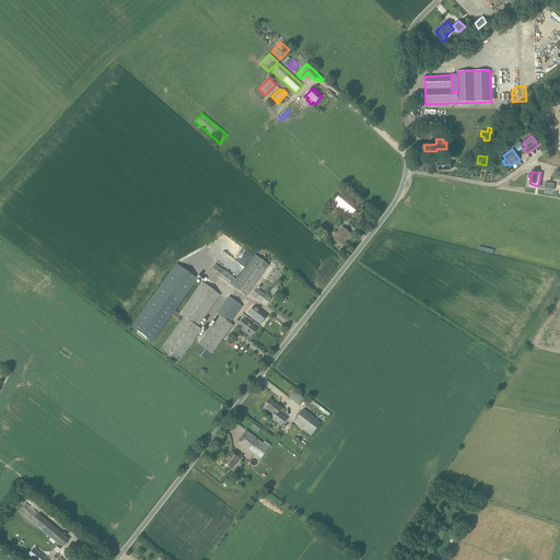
[(331,203),(349,218),(360,205),(342,190),(331,203)]
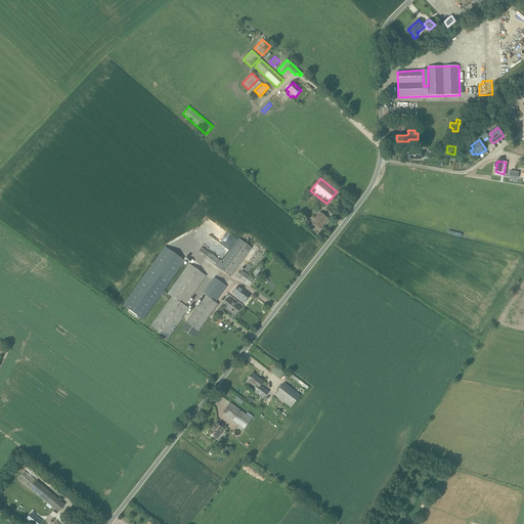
[(323,225),(328,219),(319,213),(311,223),(319,229),(322,224),(323,225)]
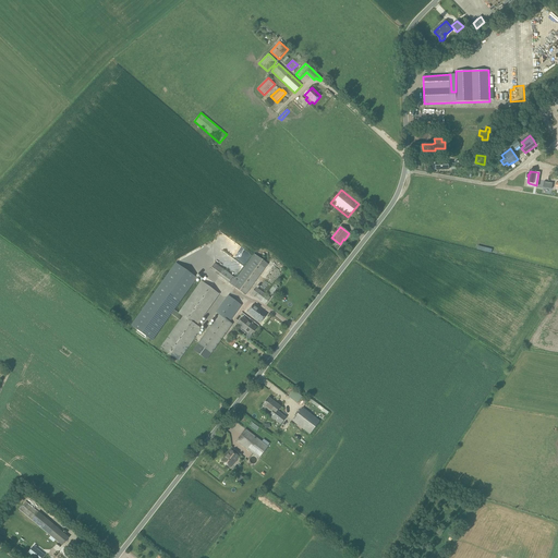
[(254,254),(235,278),(215,263),(210,269),(229,282),(233,287),(245,295),(268,265),(254,254)]
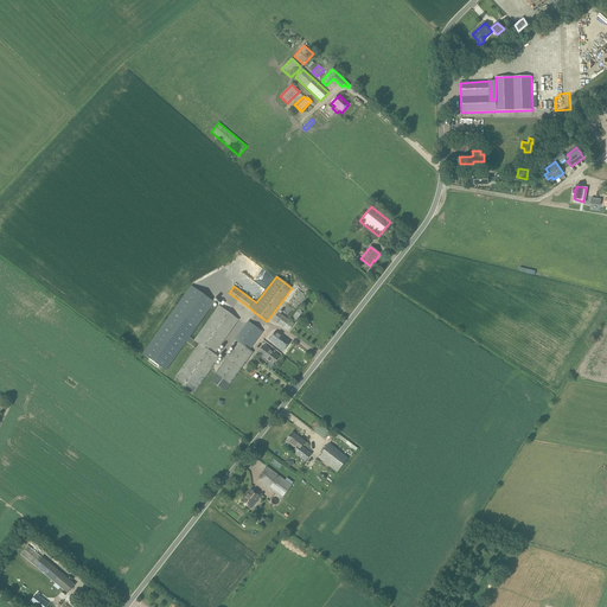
[(186,342),(196,349),(198,344),(193,340),(190,337),(213,302),(191,286),(142,355),(149,359),(148,362),(158,368),(159,365),(166,370),(186,342)]
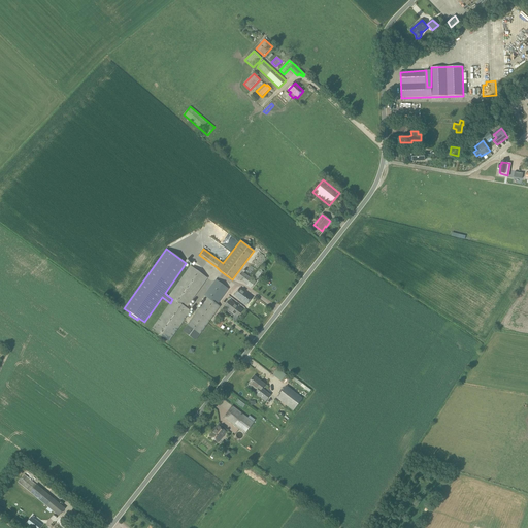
[(257,262),(262,265),(267,257),(262,254),(257,262)]
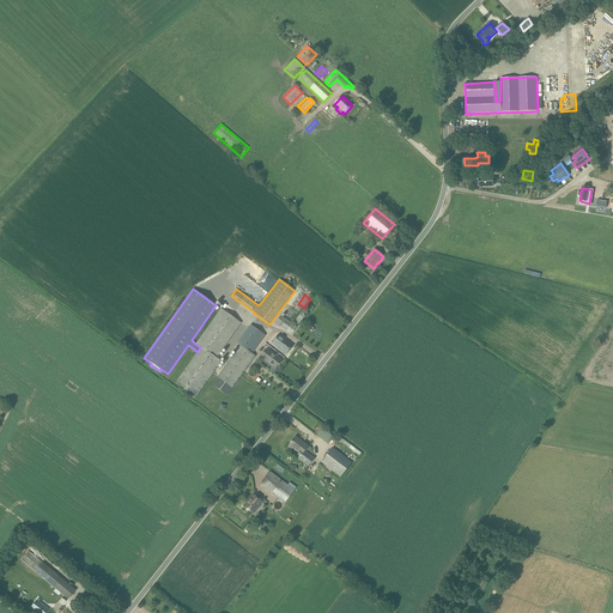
[(195,344),(200,347),(198,352),(176,382),(196,396),(222,362),(217,358),(241,323),(220,309),(195,344)]
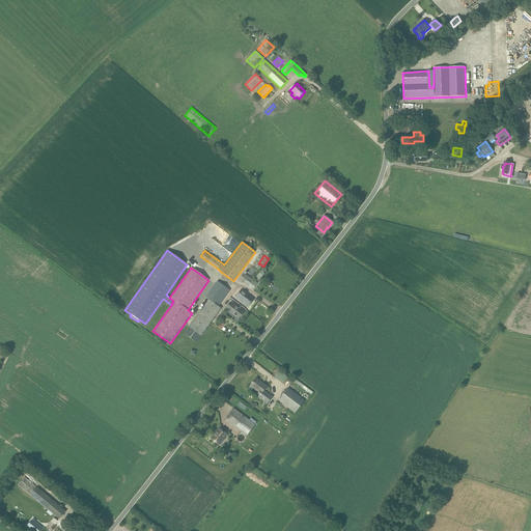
[(260,271),(256,277),(260,281),(266,275),(260,271)]
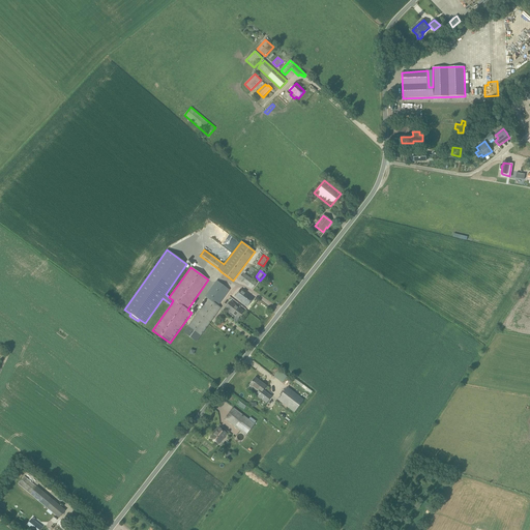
[(243,272),(238,280),(252,289),(257,283),(243,272)]
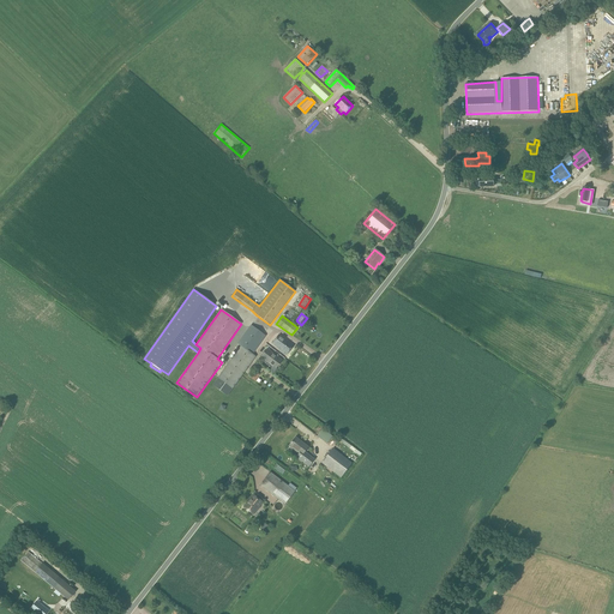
[(227,397),(233,389),(256,357),(253,354),(269,332),(254,321),(238,344),(241,347),(217,378),(212,385),(212,386),(227,397)]
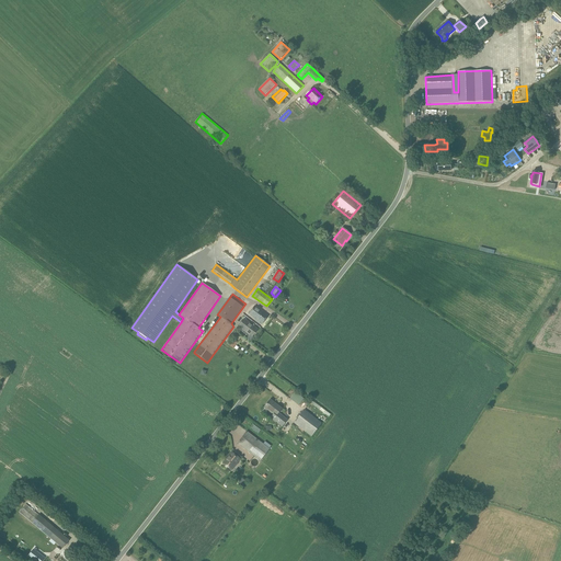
[(262,324),(268,316),(255,306),(249,315),(255,320),(255,321),(259,324),(260,323),(262,324)]
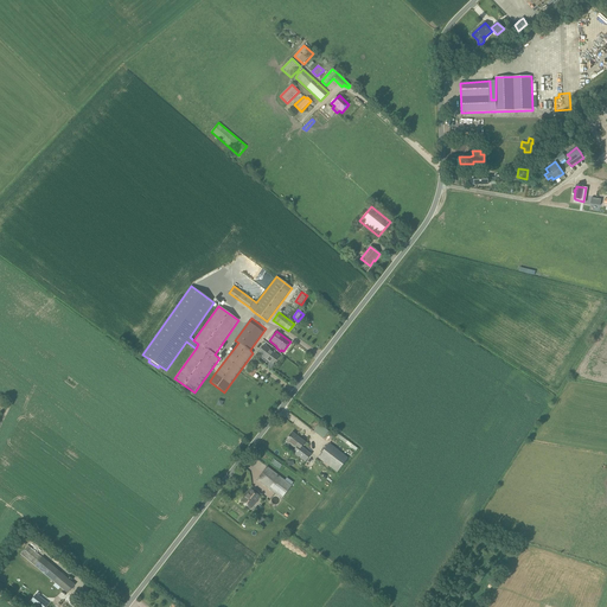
[(275,351),(273,350),(272,351),(264,345),(257,353),(269,363),(268,364),(272,366),(279,357),(274,353),(275,351)]
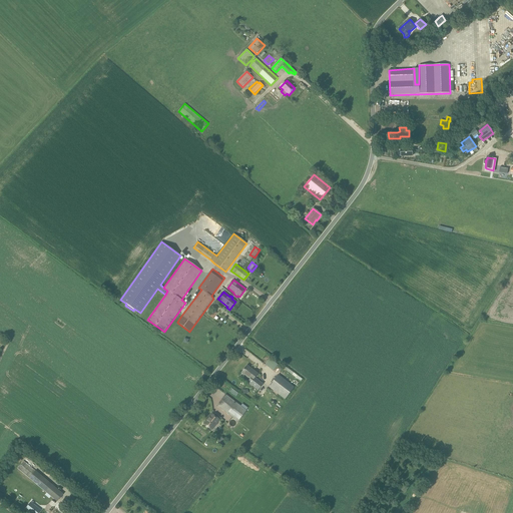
[(266,369),(273,374),(277,369),(270,364),(266,369)]
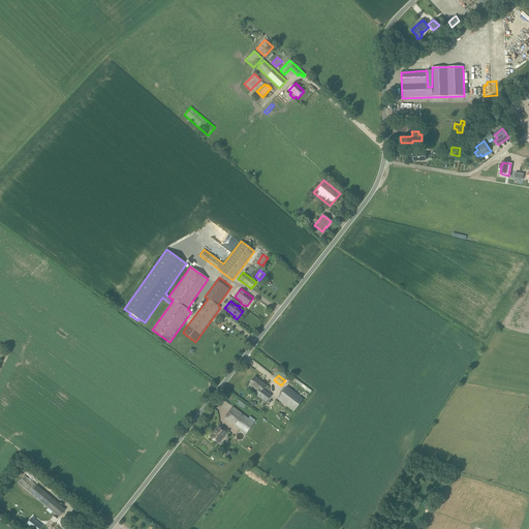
[(261,390),(266,385),(254,377),(249,384),(258,392),(258,391),(259,392),(261,390)]
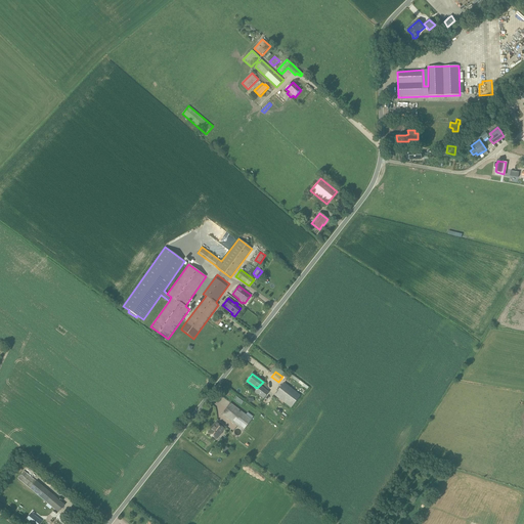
[(291,408),(301,395),(285,383),(274,395),(291,408)]
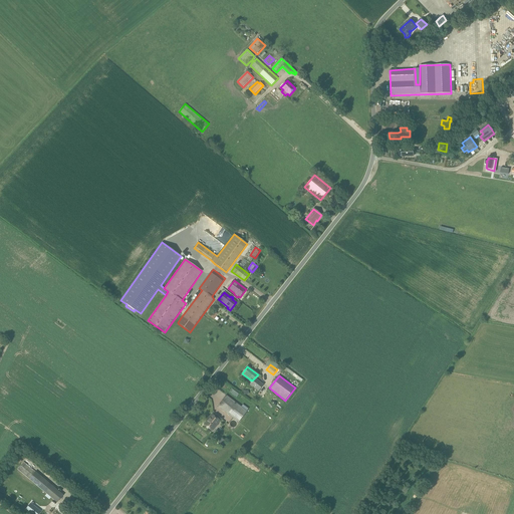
[(263,384),(254,378),(252,380),(251,379),(251,380),(249,382),(258,391),(263,384)]
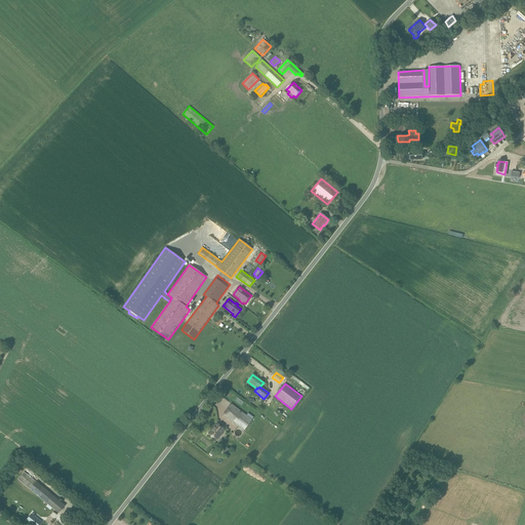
[(223,415),(243,431),(252,419),(231,404),(223,415)]
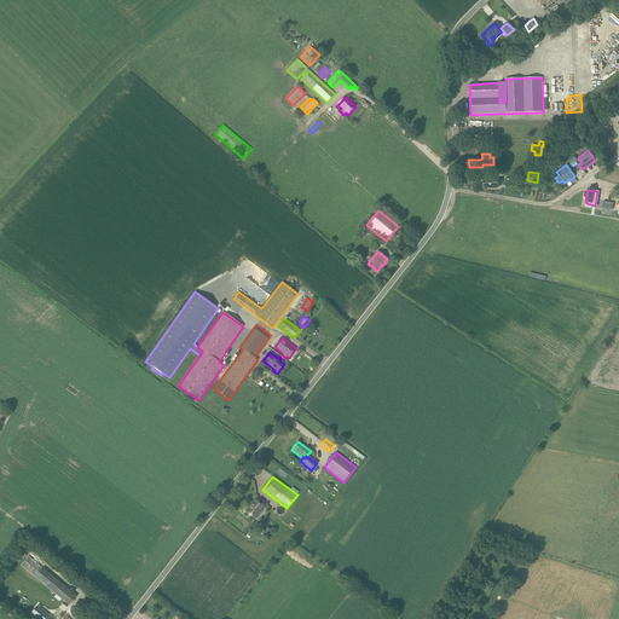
[(255,498),(246,512),(255,519),(265,507),(255,498)]
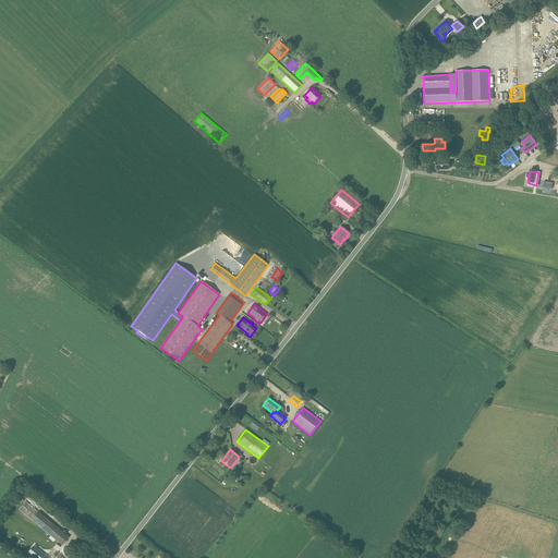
[(26,501),(19,510),(61,545),(69,537),(26,501)]
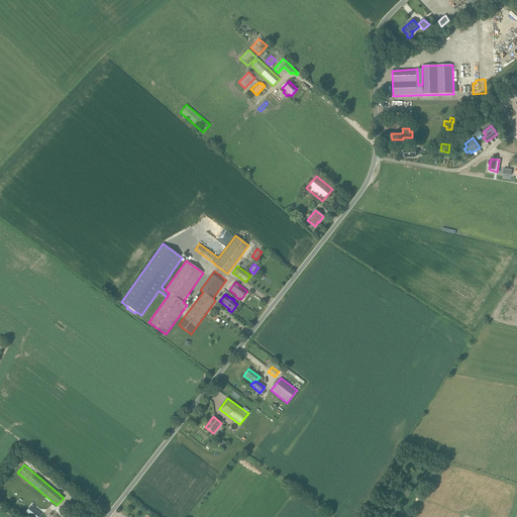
[(31,507),(26,513),(30,516),(38,516),(40,514),(31,507)]
